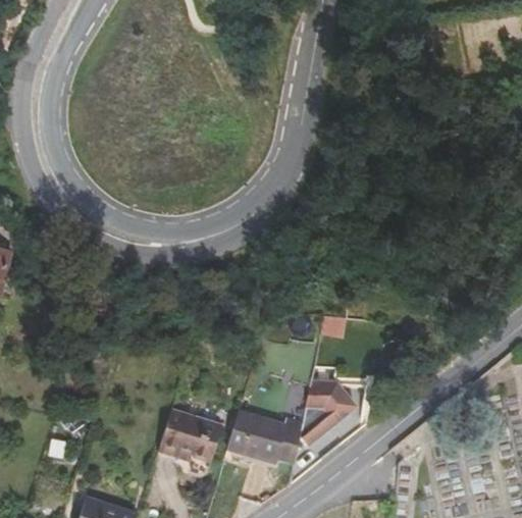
[(0,287),(9,251),(0,249),(0,287)]
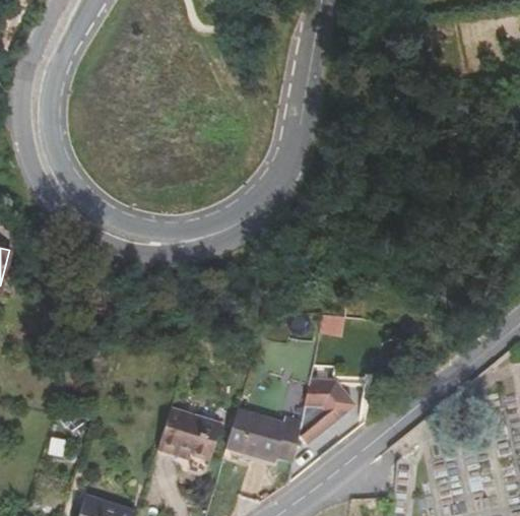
[(336,380),(309,378),(301,420),(298,433),(305,441),(354,402),(336,380)]
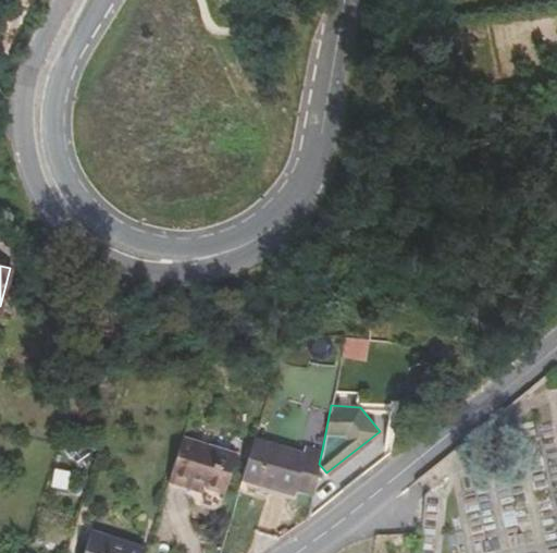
[(192,481),(203,486),(223,492),(236,452),(183,433),(168,480),(188,487),(192,481)]
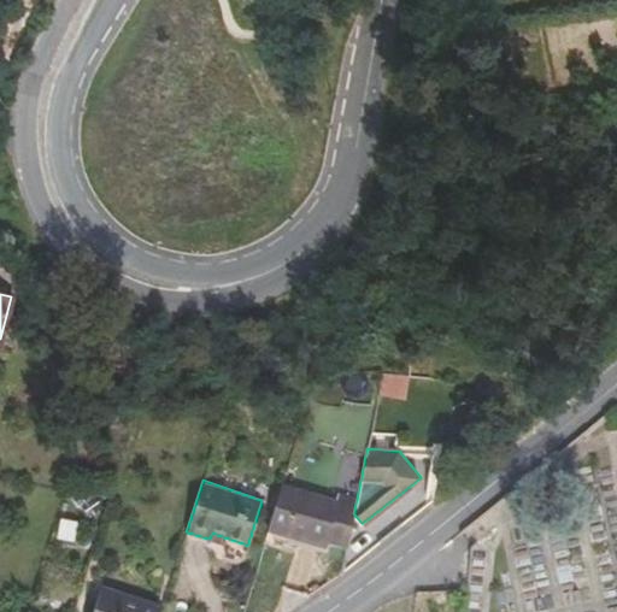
[(328,541),(346,547),(353,513),(357,498),(338,490),(335,499),(281,483),(268,528),(325,546),(328,541)]
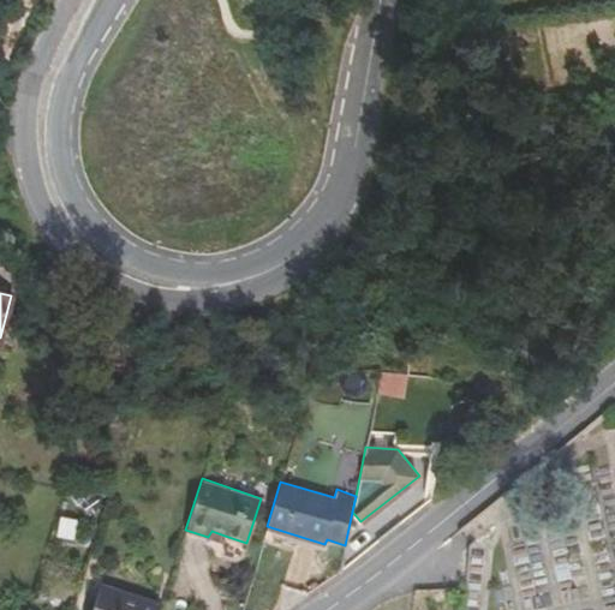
[(222,542),(225,536),(212,531),(208,537),(222,542)]
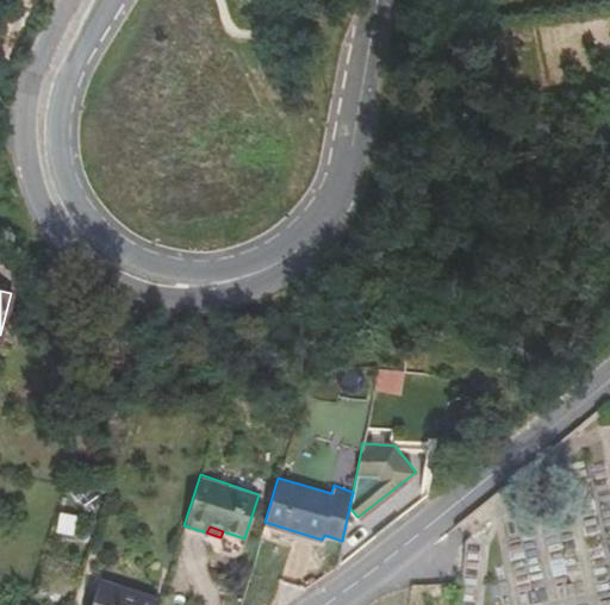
[(91,604),(157,604),(160,598),(100,578),(91,604)]
